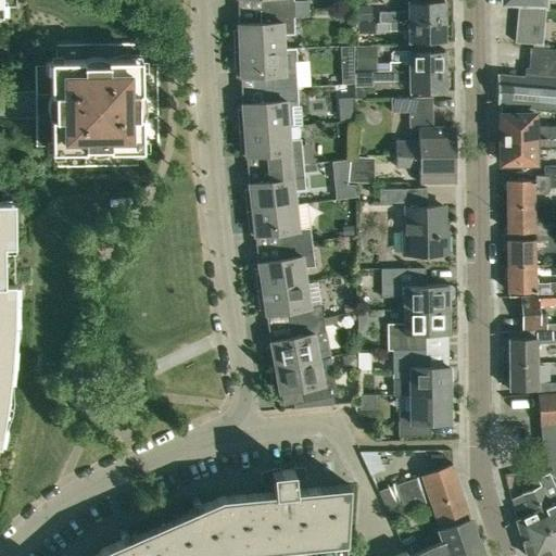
[(0,0),(0,12),(1,12),(1,7),(17,7),(16,0),(0,0)]
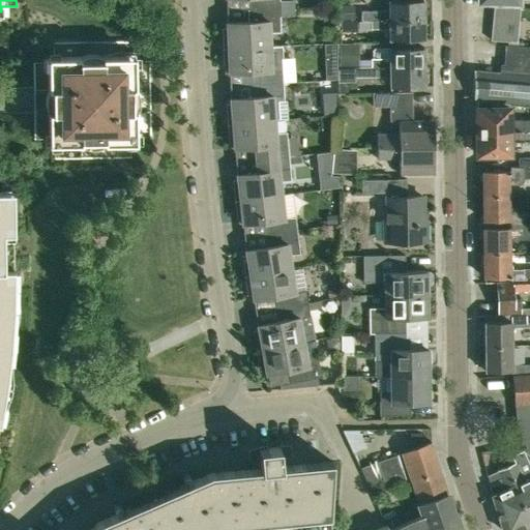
[(253,0),(254,8),(291,8),(290,0),(253,0)]
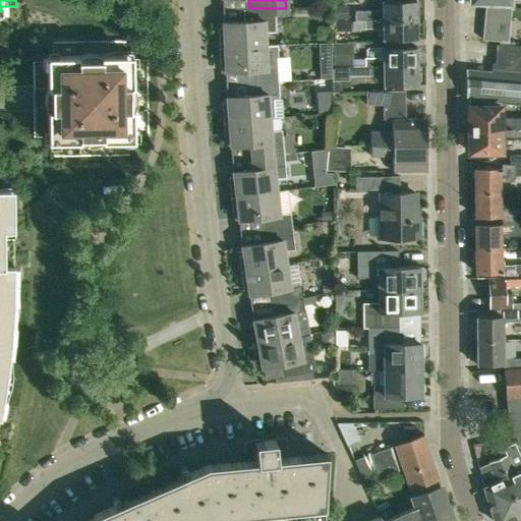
[(364,19),(416,19),(415,0),(401,0),(383,0),(383,11),(354,11),(354,20),(364,19)]
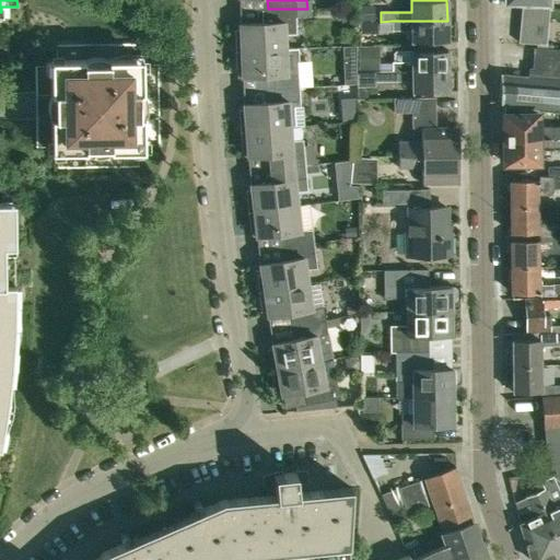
[(549,8),(522,7),(518,43),(547,45),(549,8)]
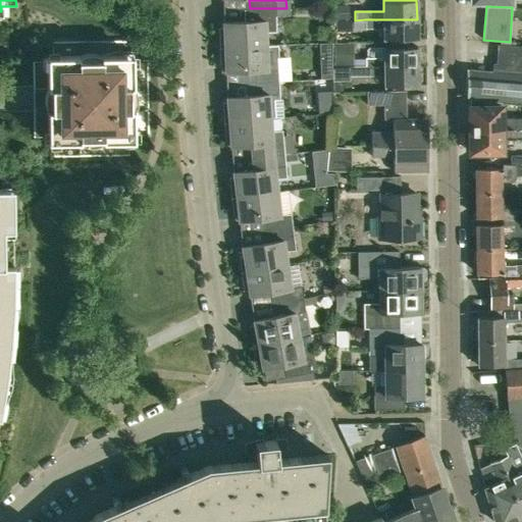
[(351,20),(351,7),(337,7),(337,20),(351,20)]
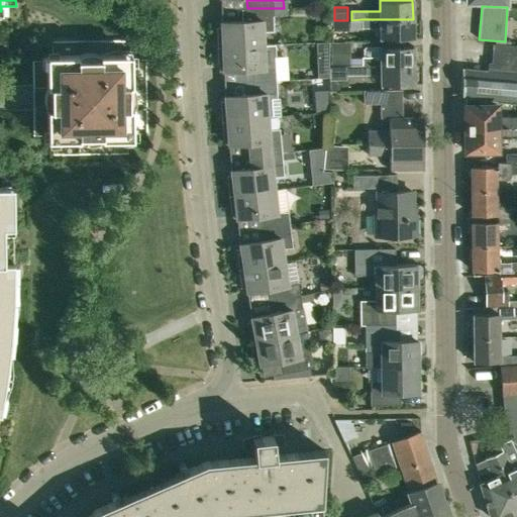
[(217,46),(264,44),(263,31),(274,31),(274,17),(284,17),(284,8),(247,8),(247,20),(221,22),(221,26),(216,27),(217,46)]
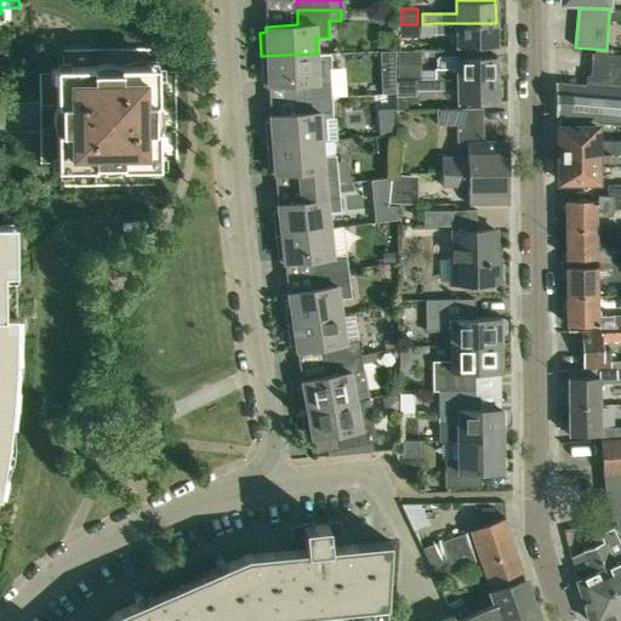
[(420,24),(420,34),(436,34),(434,23),(422,24),(420,24)]
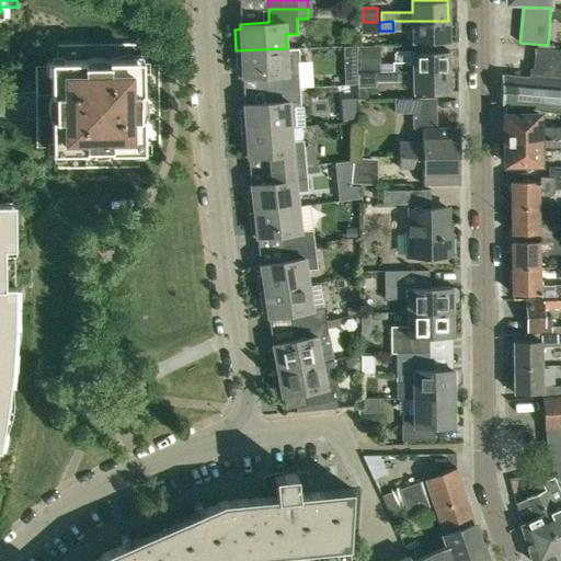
[(448,21),(392,21),(393,31),(413,31),(413,42),(448,42),(448,21)]
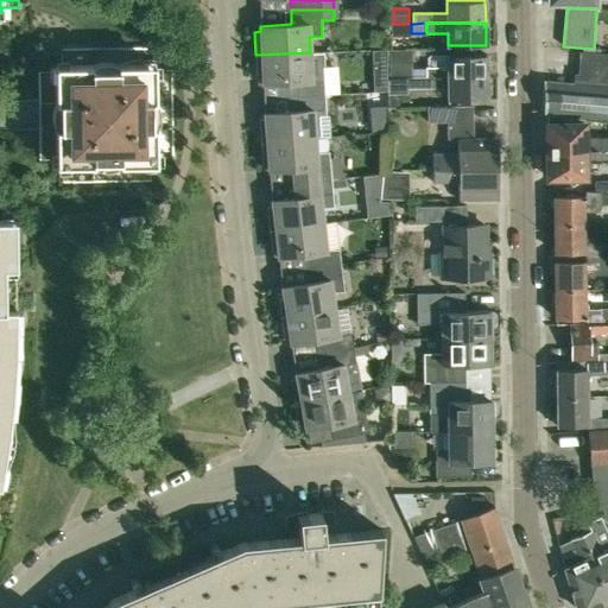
[(55,71),(38,71),(38,102),(38,118),(39,128),(39,159),(56,159),(56,165),(63,165),(63,182),(150,181),(150,164),(156,164),(156,157),(173,157),(172,70),(154,70),(154,64),(149,64),(149,46),(61,48),(62,65),(55,65),(55,71)]
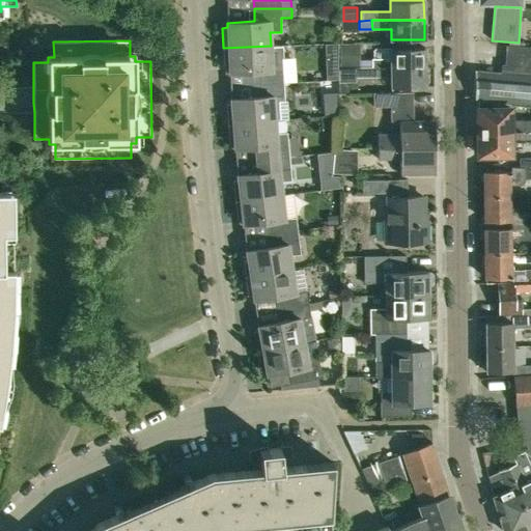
[(505,73),(475,70),(475,101),(530,104),(530,47),(508,45),(505,73)]
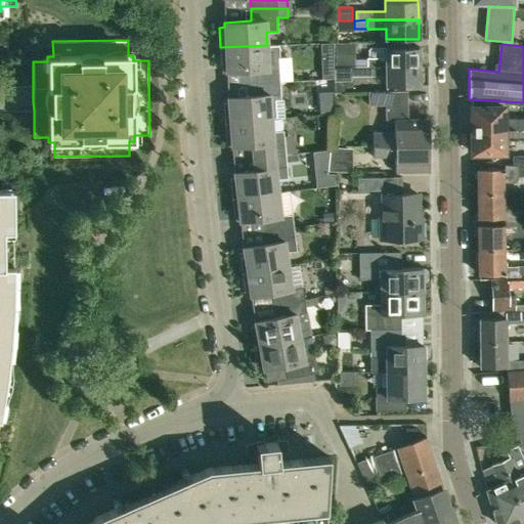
[(293,80),(292,56),(267,58),(267,45),(220,47),(221,67),(226,67),(226,72),(253,71),(254,83),(280,81),(293,80)]
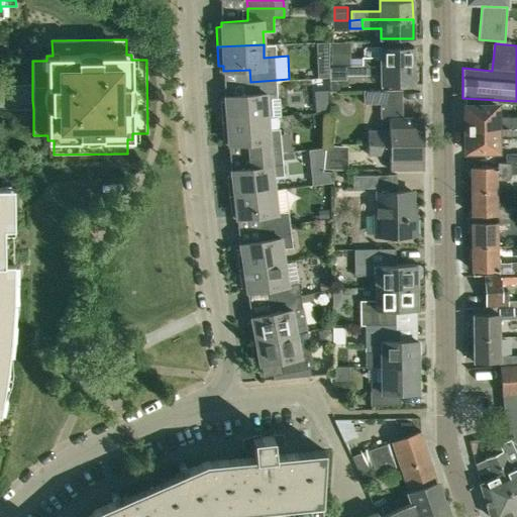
[(365,66),(414,66),(413,46),(368,46),(367,47),(366,48),(365,49),(365,50),(365,66)]
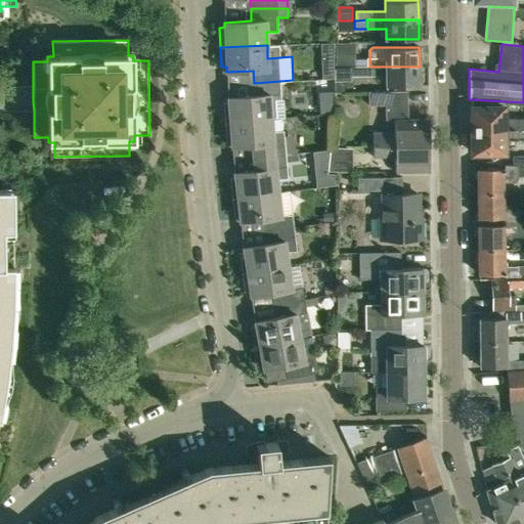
[(351,82),(351,76),(386,76),(386,86),(420,86),(420,67),(369,67),(334,68),(334,82),(351,82)]
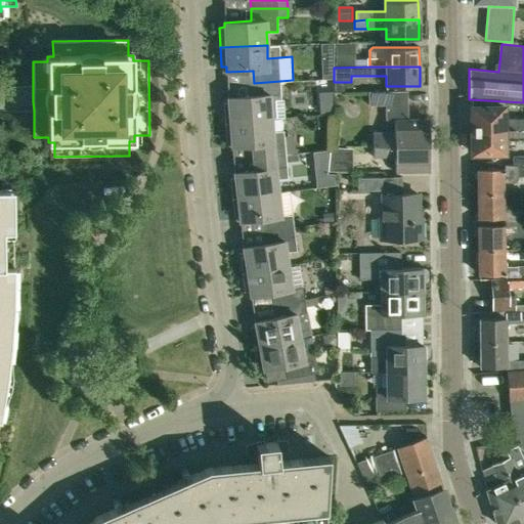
[(269,95),(280,94),(280,81),(254,83),(254,95),(228,97),(228,102),(223,102),(225,123),(271,119),(269,95)]
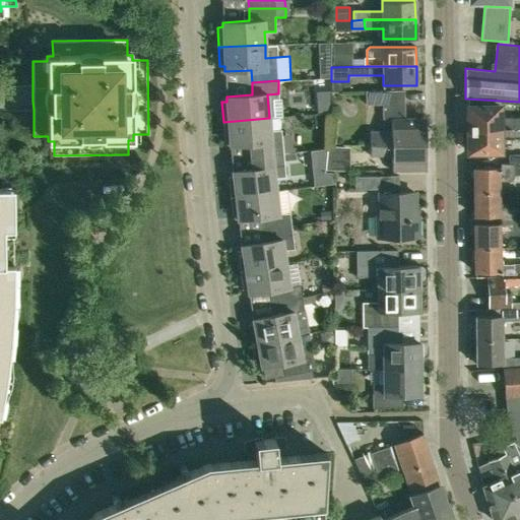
[(425,118),(404,119),(404,90),(366,90),(366,104),(384,104),(384,119),(392,119),(392,135),(371,135),(371,145),(426,144),(425,118)]
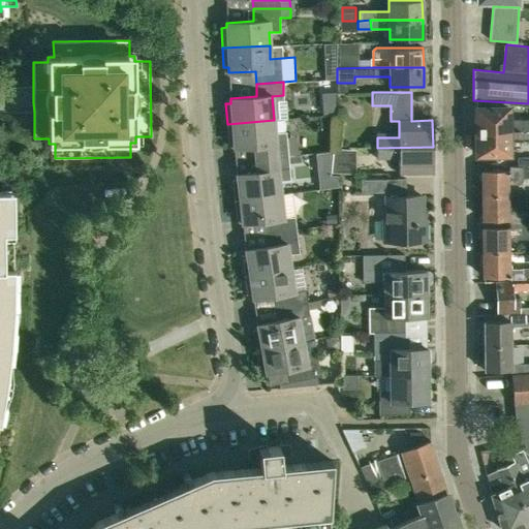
[(528,129),(528,119),(508,120),(508,107),(476,107),(476,111),(473,113),(473,118),(476,121),(476,131),(528,129)]
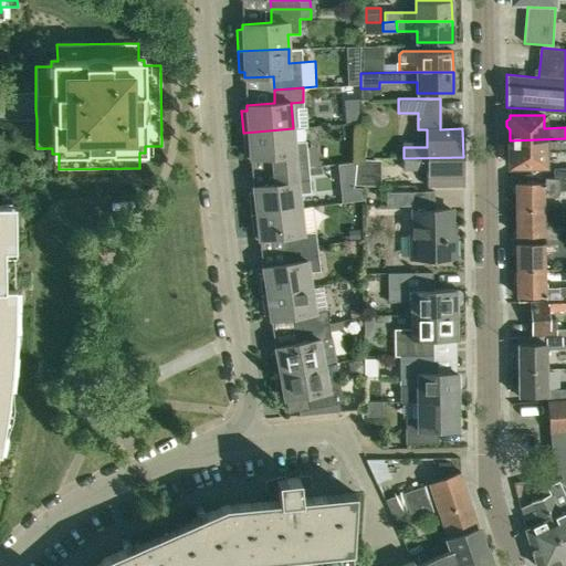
[(308,167),(306,142),(294,143),(293,128),(243,133),(244,154),(250,154),(250,158),(279,156),(280,169),(308,167)]
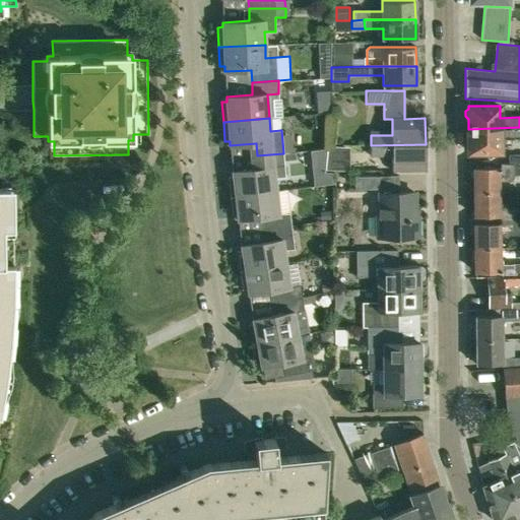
[(500,139),(519,138),(519,127),(468,129),(468,139),(466,141),(466,146),(468,148),(469,151),(501,151),(500,139)]
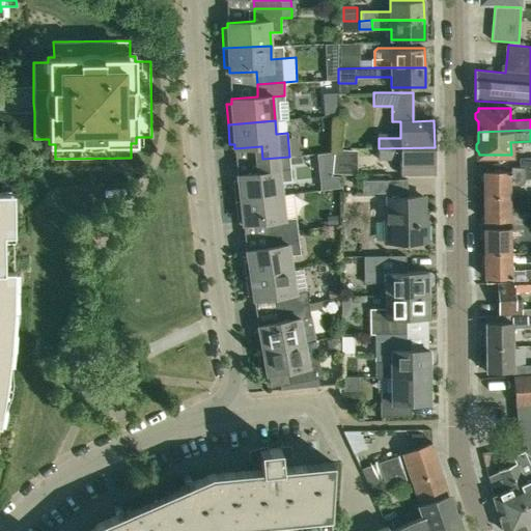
[(401,174),(435,173),(435,147),(379,148),(379,159),(400,159),(401,174)]
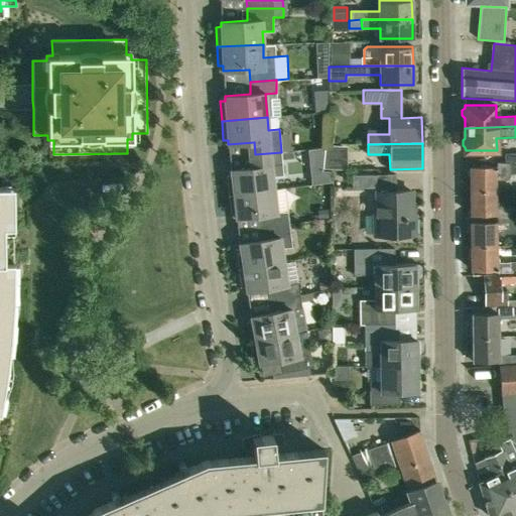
[(349,146),(325,144),(324,168),(348,170),(349,146)]
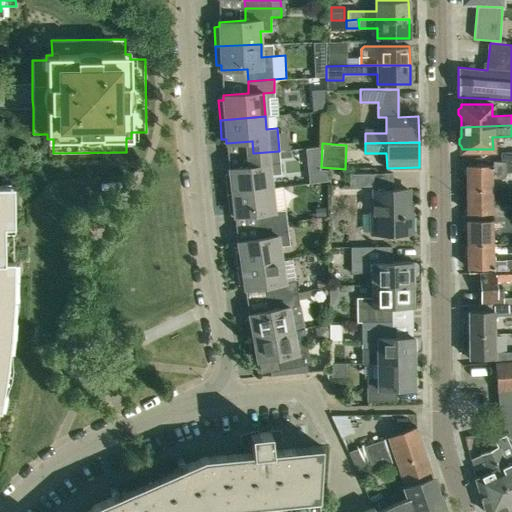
[(511,162),(511,149),(501,148),(501,161),(505,162),(511,162)]
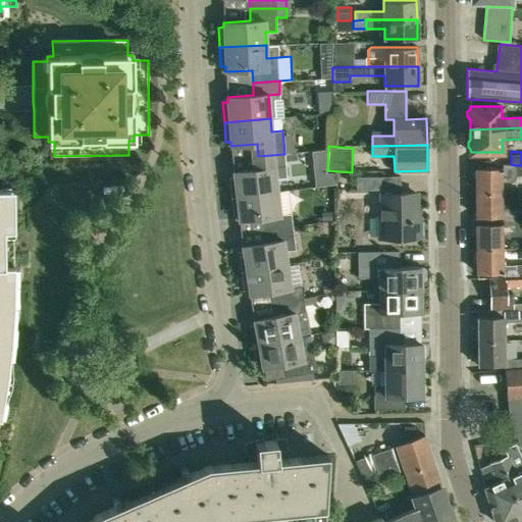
[(275,178),(286,177),(284,154),(258,156),(259,168),(233,171),(233,176),(229,176),(231,197),(277,192),(275,178)]
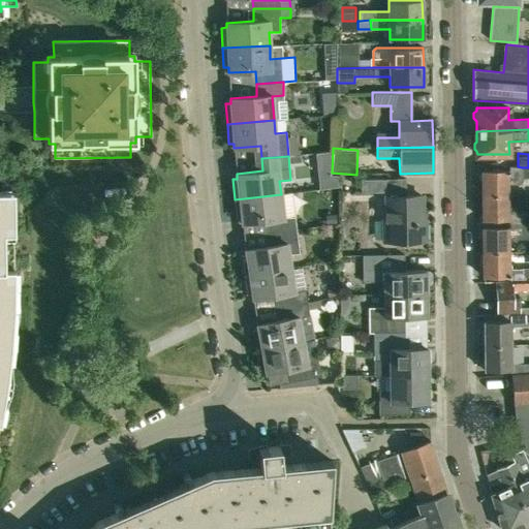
[(522,167),(518,166),(509,166),(509,170),(483,170),(483,195),(507,194),(507,186),(521,186),(521,178),(522,178),(522,167)]
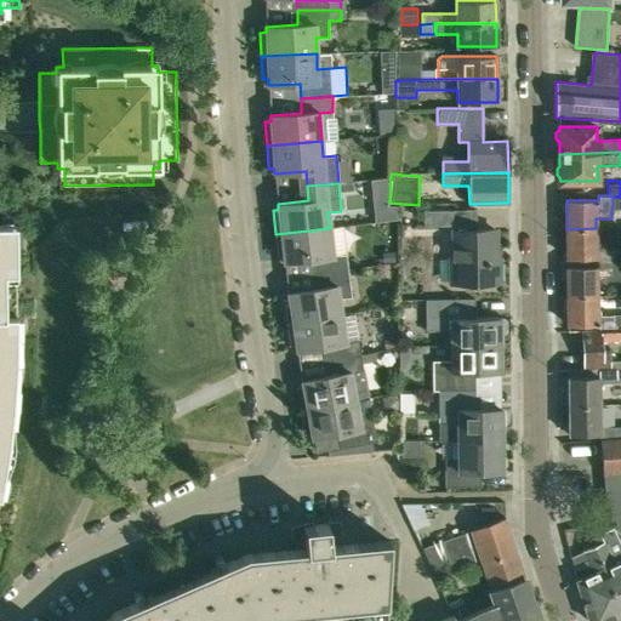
[(449,210),(423,210),(425,226),(449,224),(449,210)]
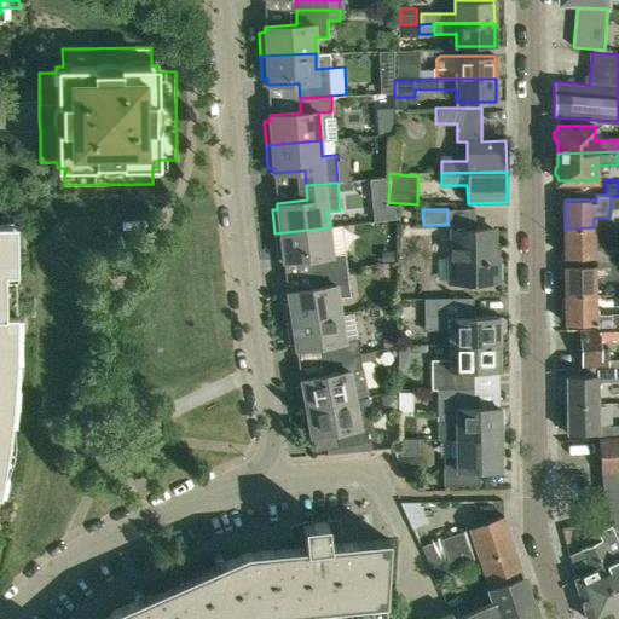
[(0,499),(0,497),(9,453),(13,408),(17,363),(17,317),(16,224),(0,224),(0,499)]
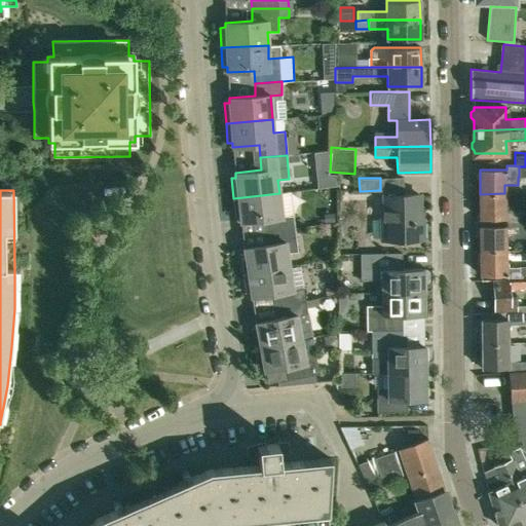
[(295,228),(294,215),(283,217),(279,193),(233,198),(235,218),(240,218),(240,222),(267,219),(268,231),(295,228)]
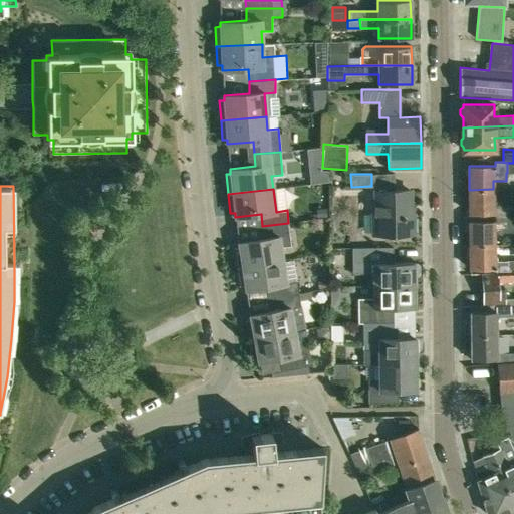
[(496,217),(507,217),(507,206),(497,206),(497,201),(494,201),(493,189),(469,190),(469,214),(496,213),(496,217)]
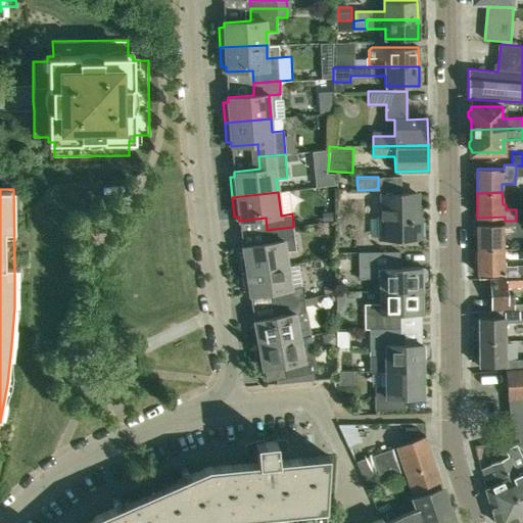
[(385,238),(421,238),(420,219),(417,220),(417,193),(382,194),(382,218),(385,218),(385,238)]
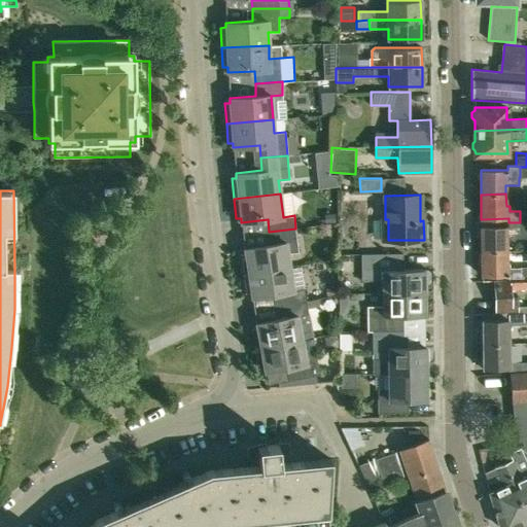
[(481,226),(482,251),(506,250),(506,238),(510,238),(526,238),(526,221),(520,222),(508,222),(508,226),(481,226)]
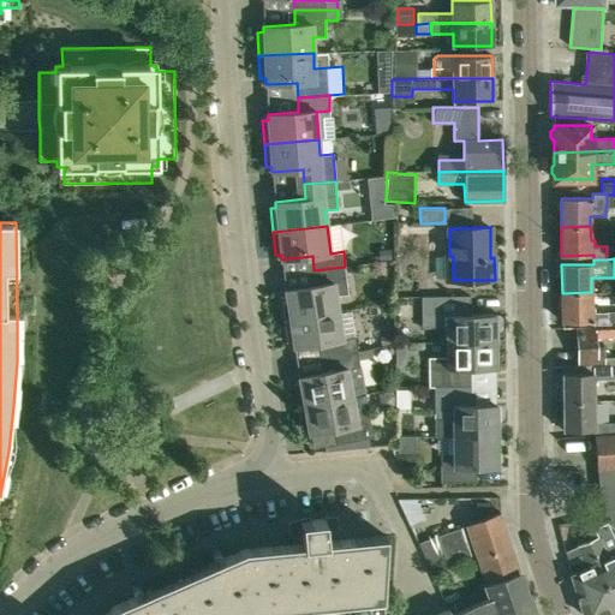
[(338,311),(336,297),(348,294),(345,267),(314,270),(316,285),(285,290),(286,296),(280,296),(284,320),(338,311)]
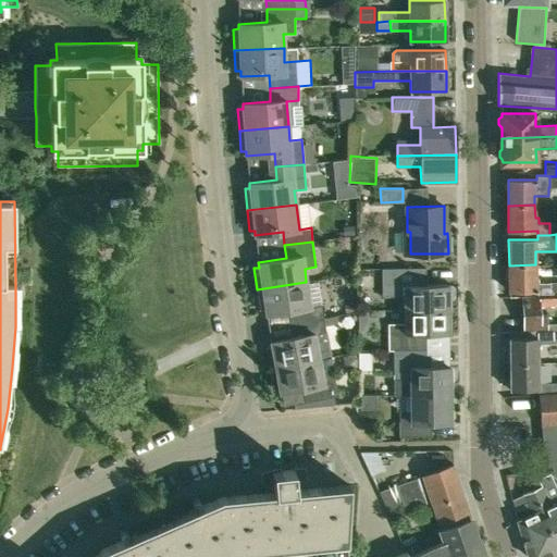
[(509,265),(509,292),(537,291),(537,294),(556,293),(556,282),(551,283),(539,283),(539,277),(535,277),(535,264),(509,265)]
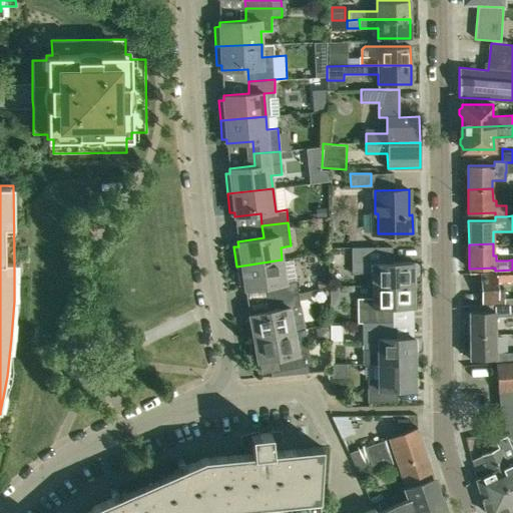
[(416,263),(413,263),(387,263),(387,246),(352,247),(352,273),(373,273),(373,285),(413,285),(413,277),(417,276),(419,274),(419,266),(416,263)]
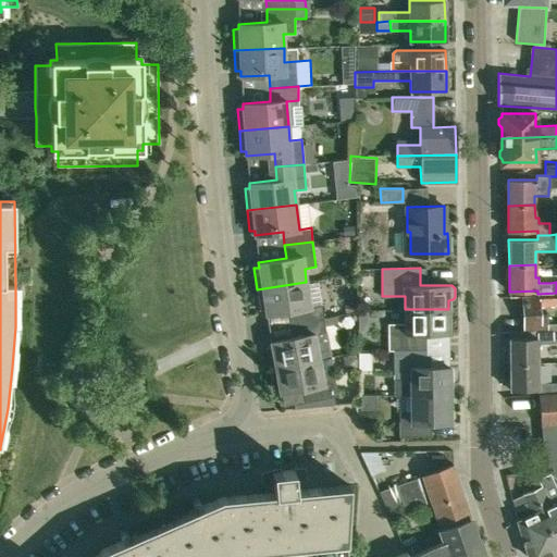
[(257,289),(260,310),(265,309),(267,314),(294,310),(296,323),(324,319),(322,305),(310,307),(306,282),(257,289)]
